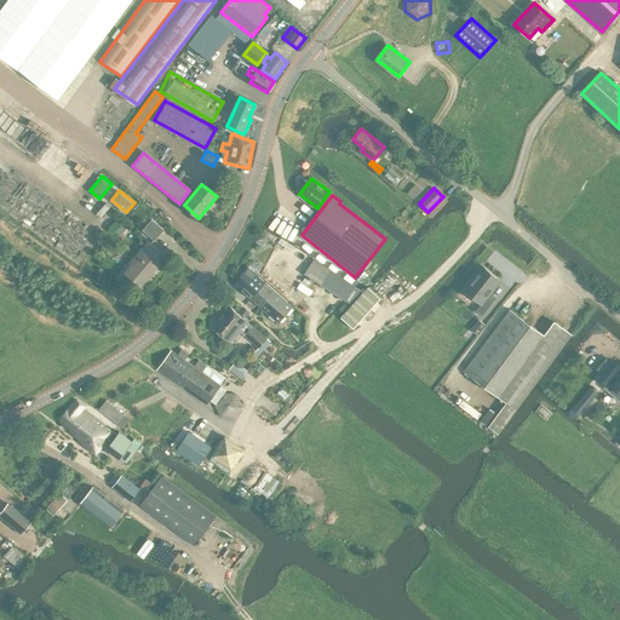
[(80,206),(68,222),(74,228),(75,227),(78,229),(82,223),(80,220),(81,219),(84,222),(89,214),(86,213),(87,212),(80,206)]
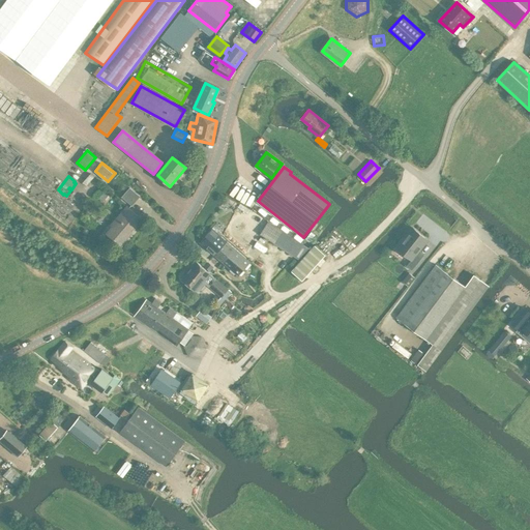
[(133,205),(140,197),(141,196),(130,186),(122,196),(133,205)]
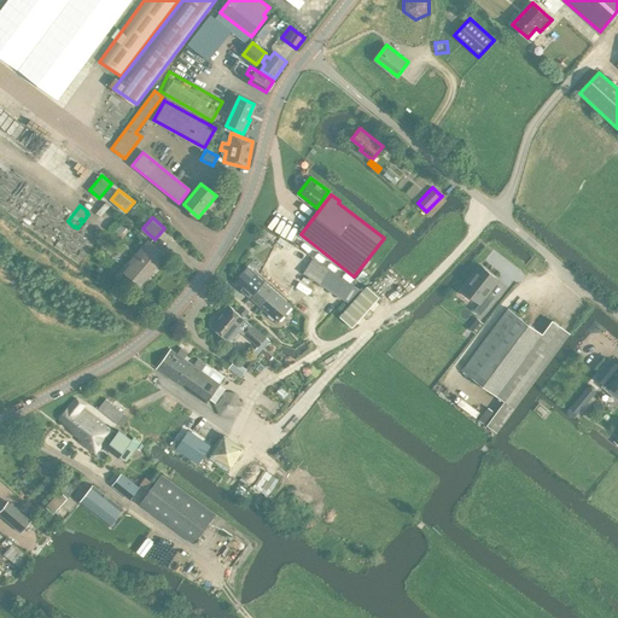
[(133,264),(126,273),(140,285),(149,277),(146,275),(164,254),(149,242),(130,262),(133,264)]
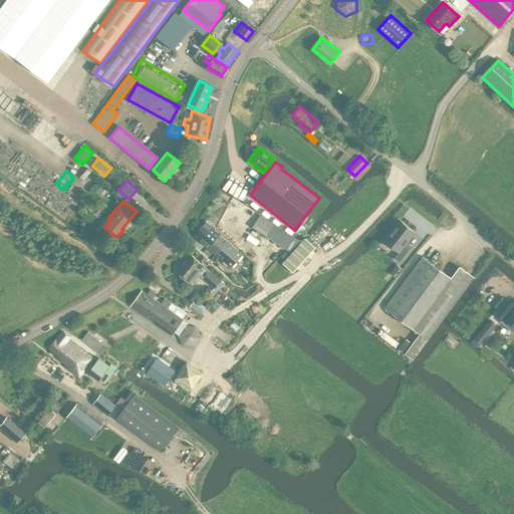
[(252,227),(264,235),(271,223),(260,215),(252,227)]
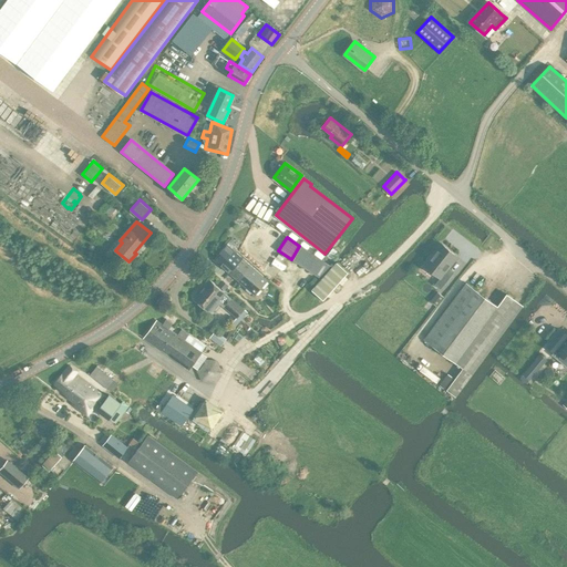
[(227,244),(214,259),(230,274),(243,258),(234,250),(238,245),(232,239),(227,244)]
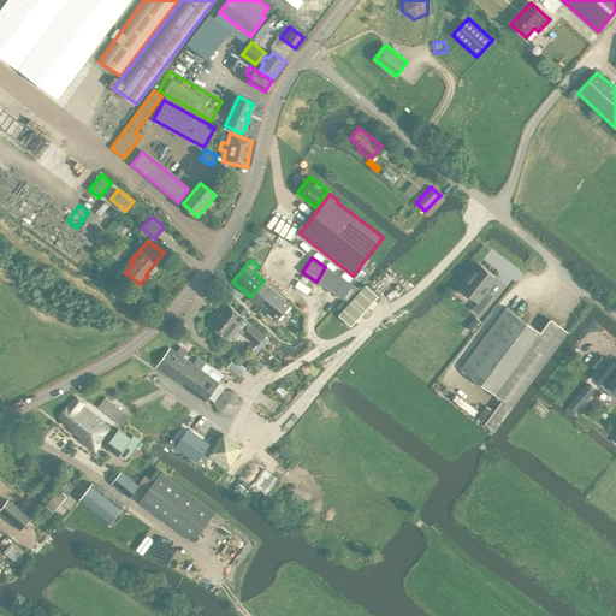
[(479,264),(460,288),(478,302),(472,309),(479,314),(486,306),(479,301),(497,278),(479,264)]
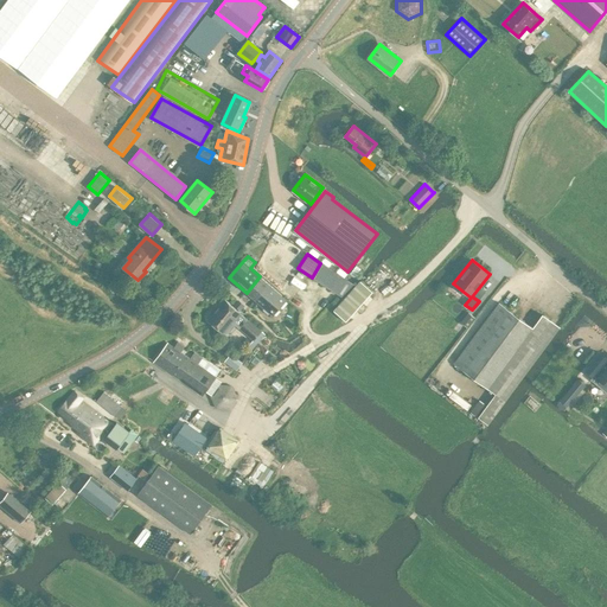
[(320,263),(312,278),(325,286),(334,272),(320,263)]
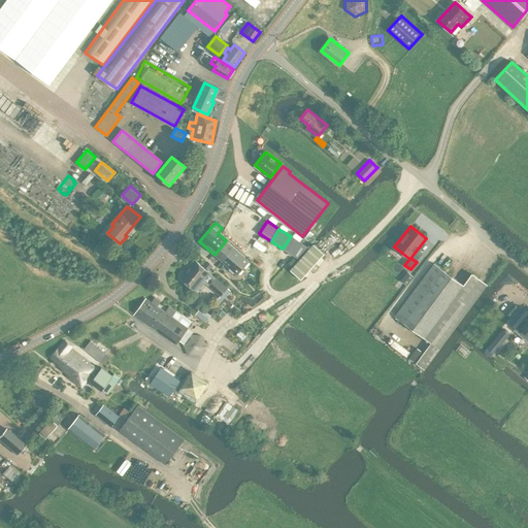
[(291,236),(283,249),(294,257),(297,258),(307,248),(302,244),(291,236)]
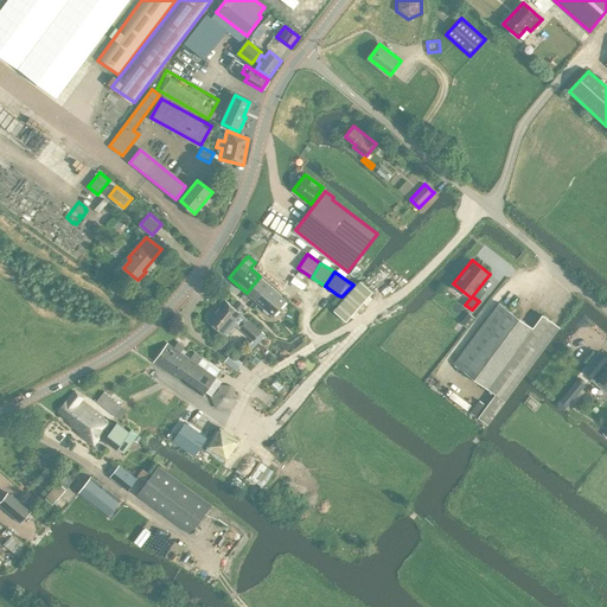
[(260,276),(247,293),(255,299),(268,283),(260,276)]
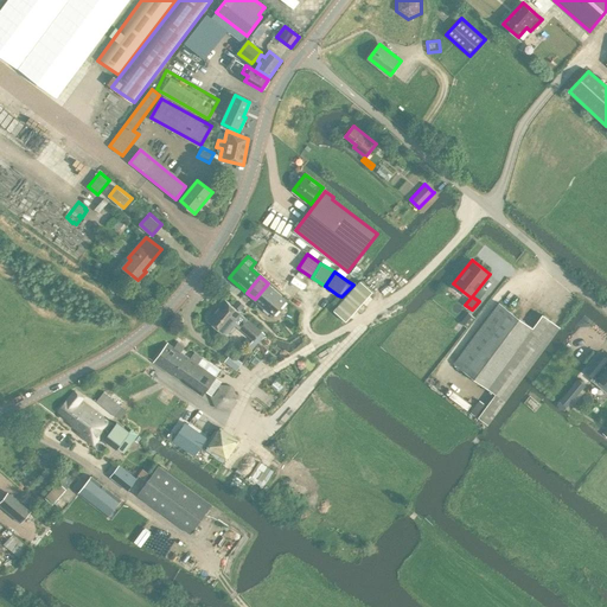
[(359,282),(333,311),(346,321),(374,292),(360,281),(360,280),(359,282)]
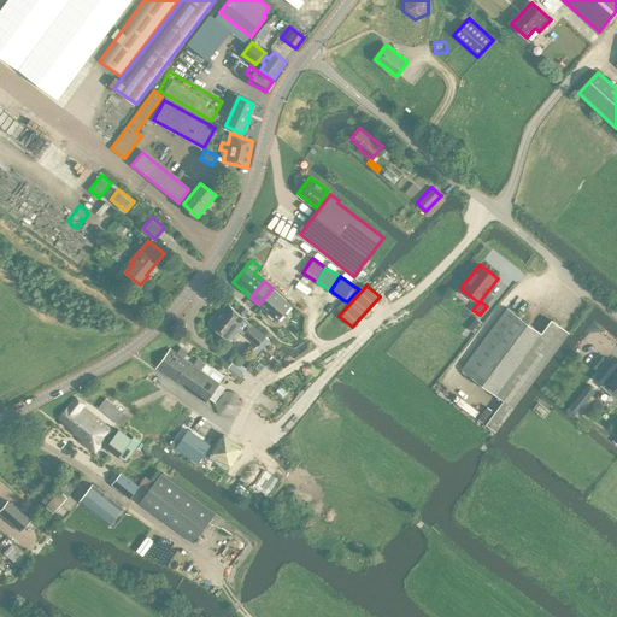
[(292,305),(272,288),(259,304),(277,321),(292,305)]
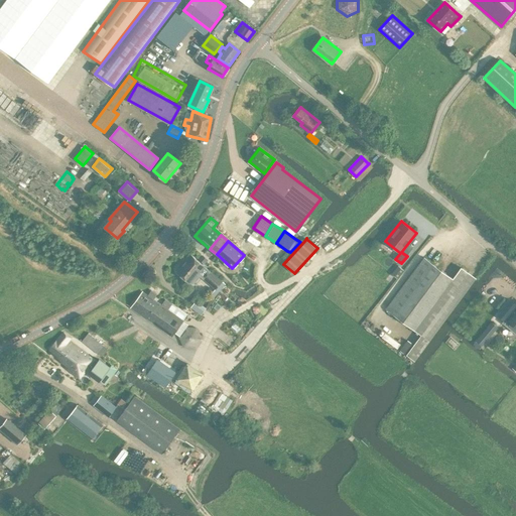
[(185,262),(177,272),(189,282),(190,283),(191,283),(192,283),(194,283),(195,283),(195,282),(196,282),(201,276),(204,278),(210,271),(206,268),(208,266),(204,263),(202,264),(189,254),(183,260),(185,262)]
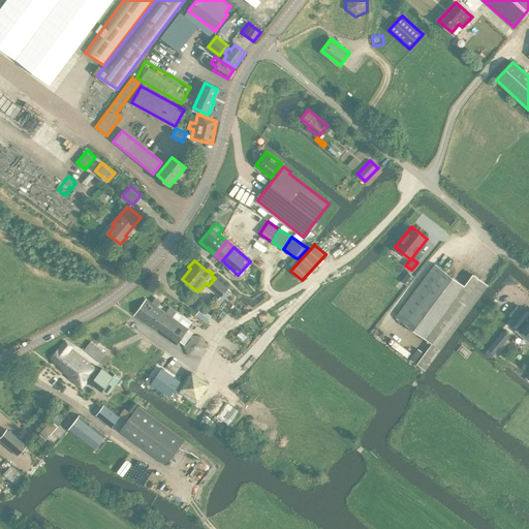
[(435,265),(396,317),(432,343),(416,364),(417,365),(424,370),(434,356),(439,349),(478,297),(486,287),(488,284),(473,274),(464,285),(435,263),(435,265)]
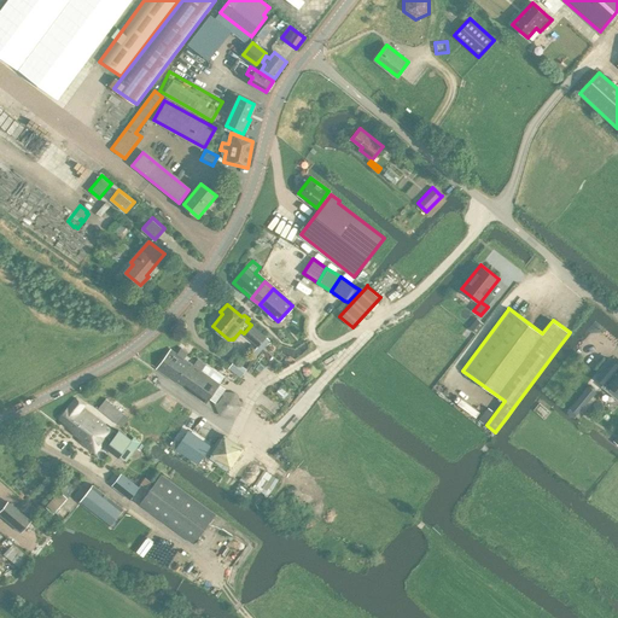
[(266,337),(251,325),(244,333),(258,347),(266,337)]
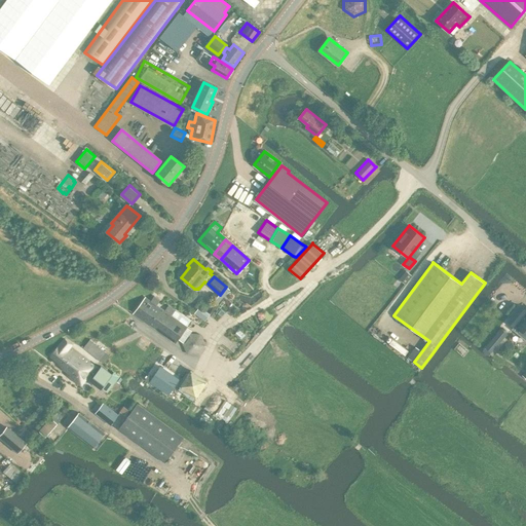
[(134,313),(156,329),(172,308),(168,305),(164,311),(145,298),(134,313)]
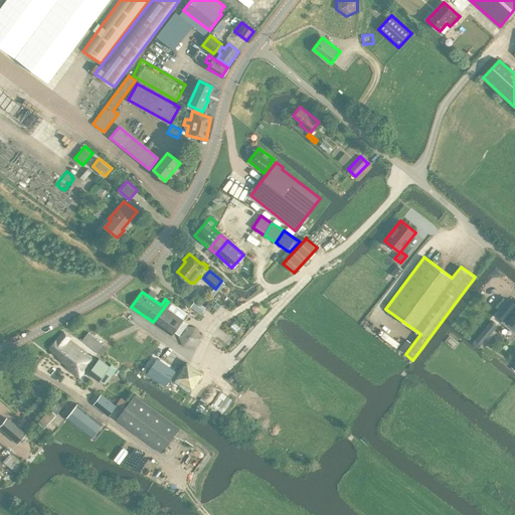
[(514,324),(514,304),(510,300),(497,315),(504,320),(507,317),(514,324)]
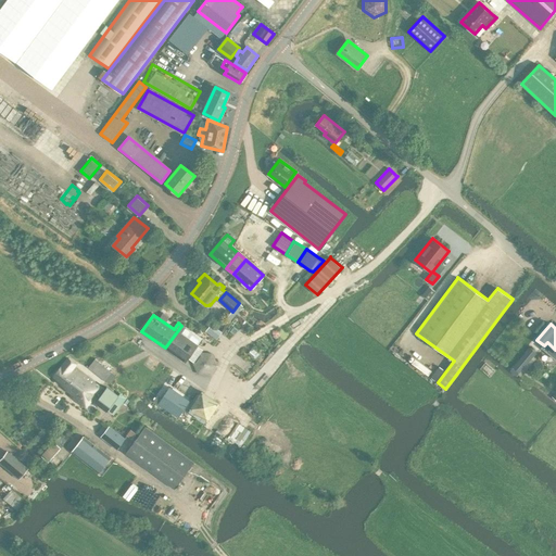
[(181,326),(165,348),(186,363),(190,366),(192,363),(198,374),(209,375),(211,375),(217,365),(213,354),(212,353),(200,352),(199,352),(196,350),(198,345),(202,338),(197,333),(191,330),(186,338),(180,333),(185,328),(181,326)]
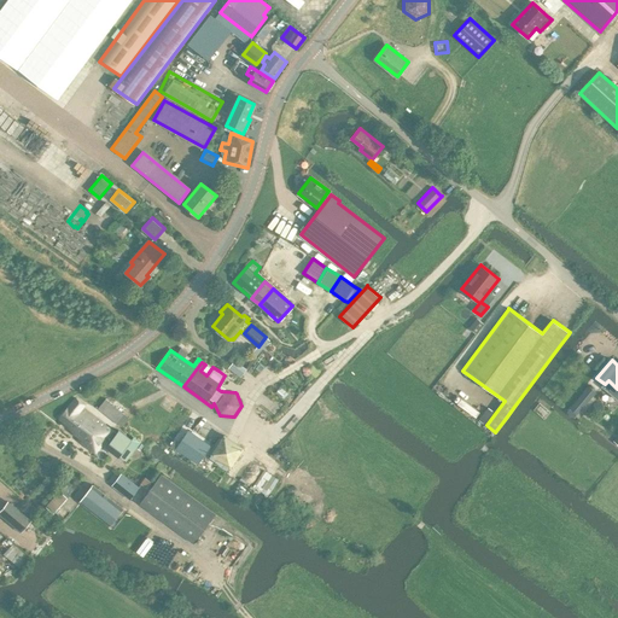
[(589,385),(567,410),(567,412),(575,419),(596,392),(589,385)]
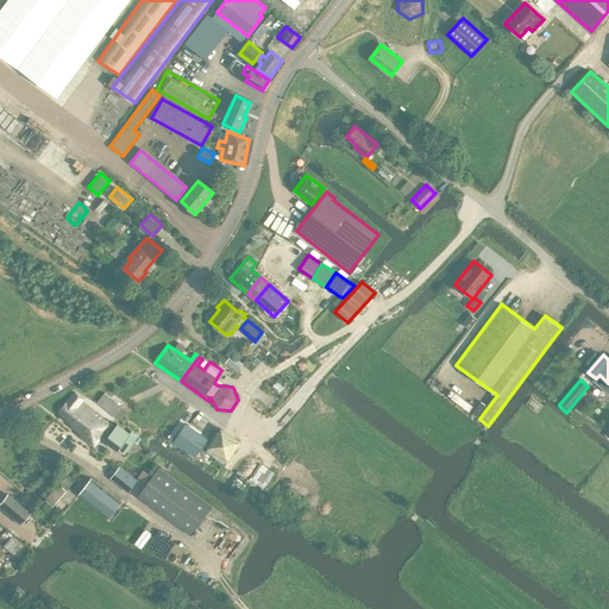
[(77,433),(80,435),(89,425),(87,424),(95,413),(81,402),(83,399),(75,391),(68,400),(68,401),(58,412),(74,422),(71,426),(80,431),(77,433)]
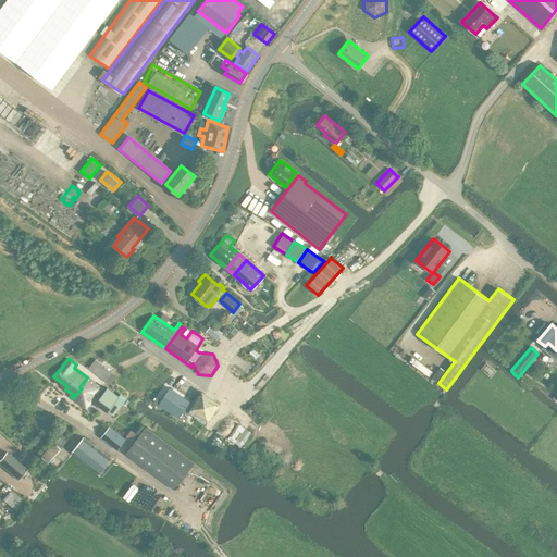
[(88,368),(106,382),(110,385),(116,376),(112,373),(95,360),(88,368)]
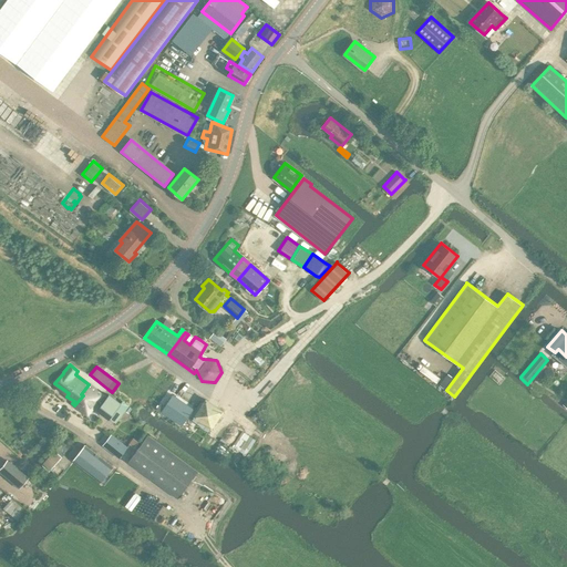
[(83,395),(74,405),(88,415),(94,406),(98,410),(110,419),(121,403),(110,395),(107,398),(104,394),(89,384),(81,394),(83,395)]
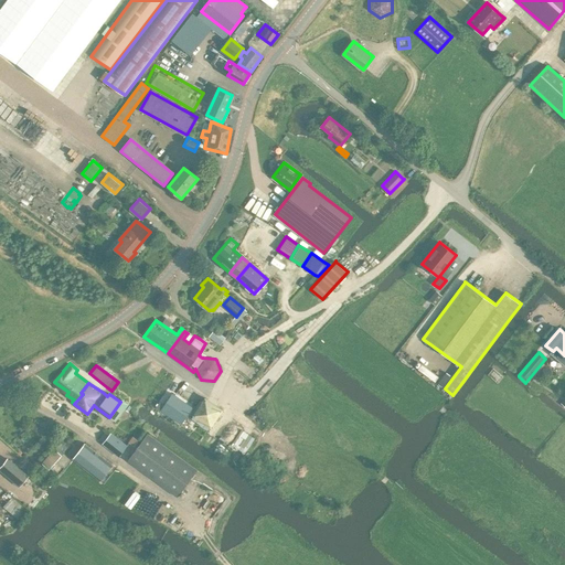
[(160,402),(157,407),(161,411),(181,424),(190,412),(184,407),(188,404),(172,394),(164,404),(160,402)]
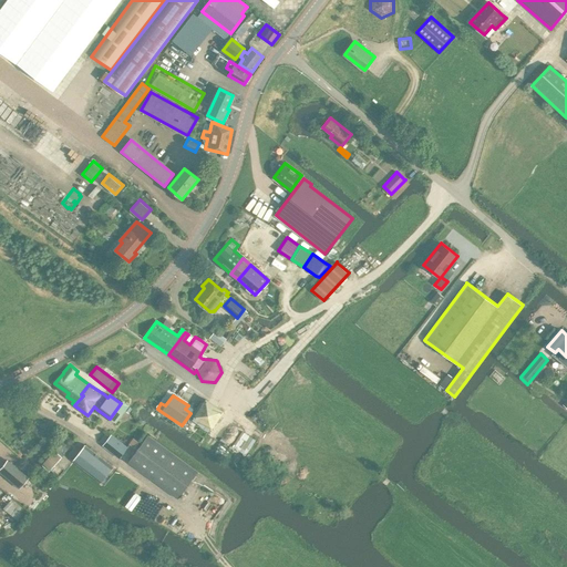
[(206,399),(194,416),(194,418),(193,420),(209,432),(210,429),(212,429),(224,411),(206,399)]
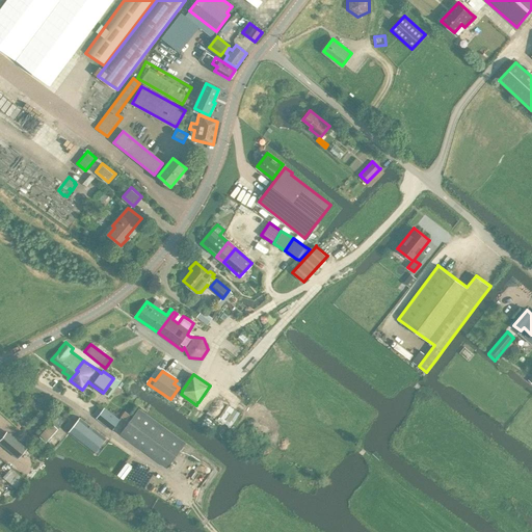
[(120,420),(105,408),(97,418),(112,429),(120,420)]
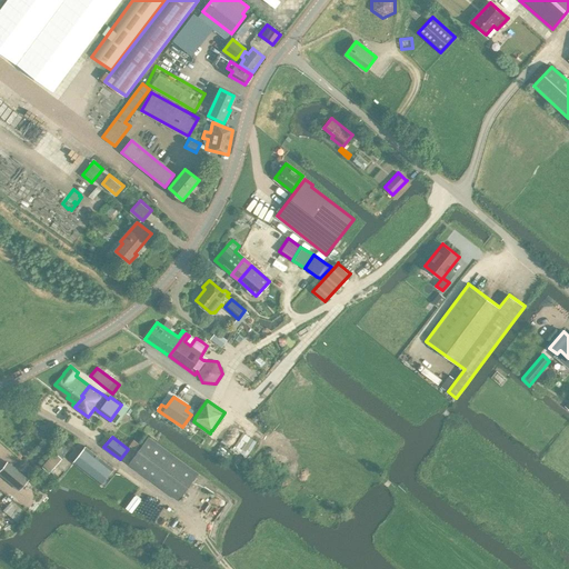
[(179,500),(199,473),(149,437),(129,463),(179,500)]
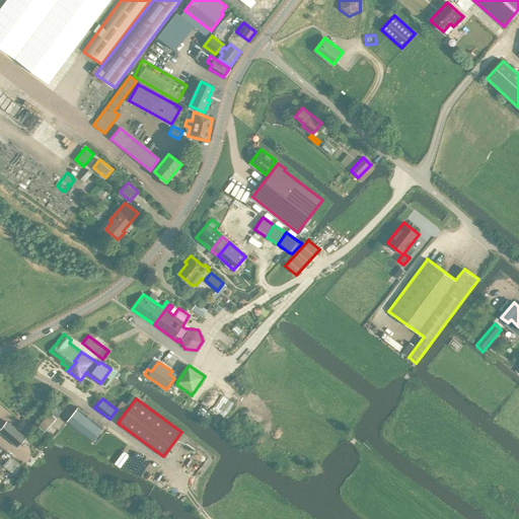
[(56,405),(39,426),(45,432),(57,419),(57,418),(62,412),(56,405)]
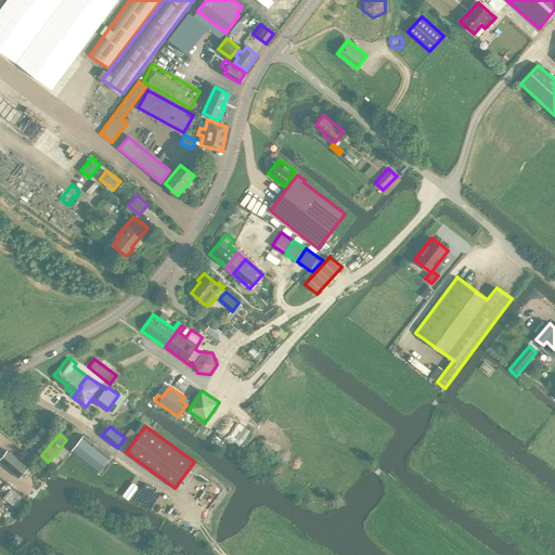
[(71,451),(76,455),(74,457),(90,470),(92,467),(98,473),(111,456),(84,435),(71,451)]
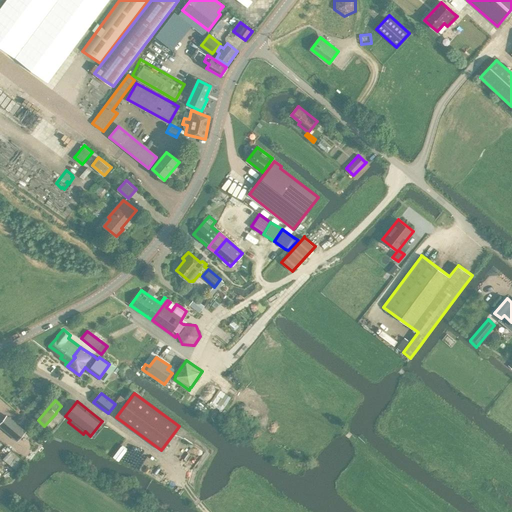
[(6,415),(0,422),(0,426),(17,441),(24,433),(25,431),(17,424),(6,415)]
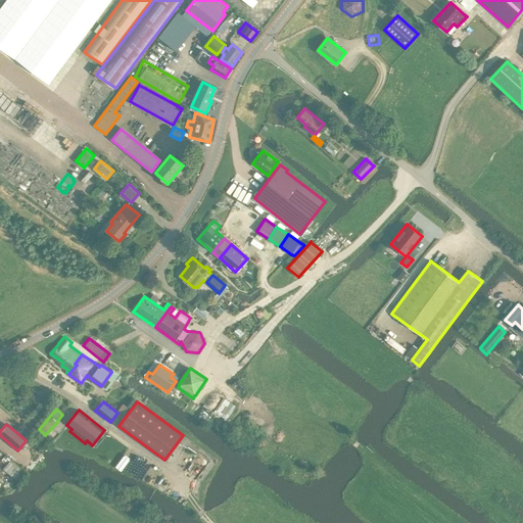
[(111,426),(95,447),(114,463),(131,441),(111,426)]
